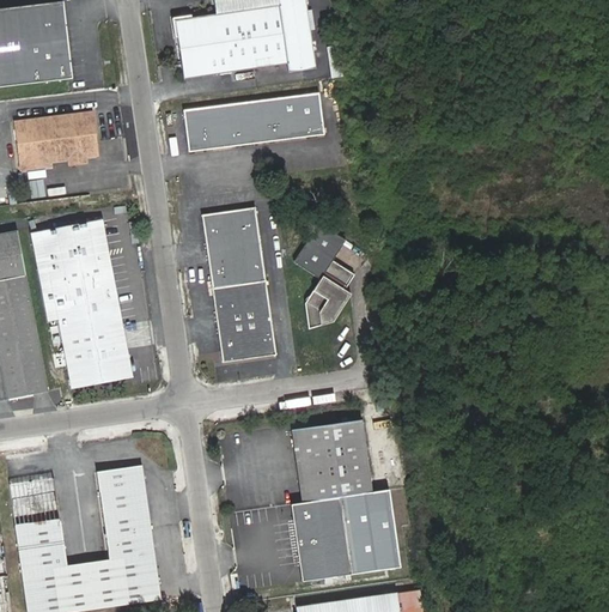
[(0,85),(69,78),(61,0),(0,6),(0,85)]
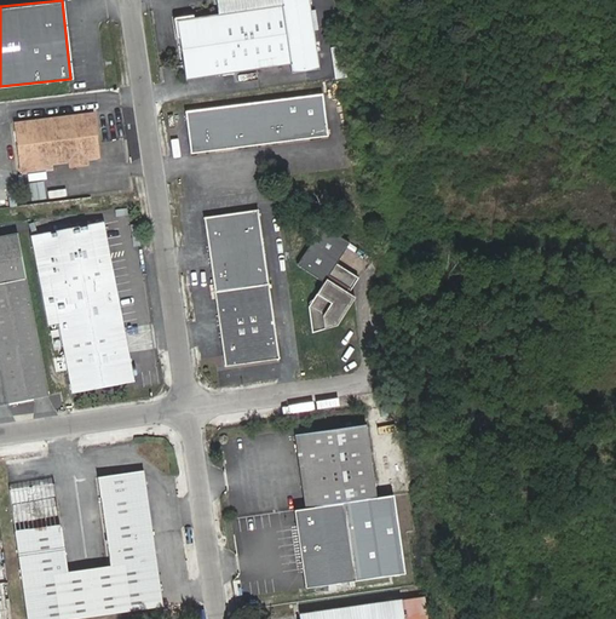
[(177,33),(183,76),(289,62),(291,69),(321,64),(311,0),(216,0),(218,10),(174,16),(177,33)]
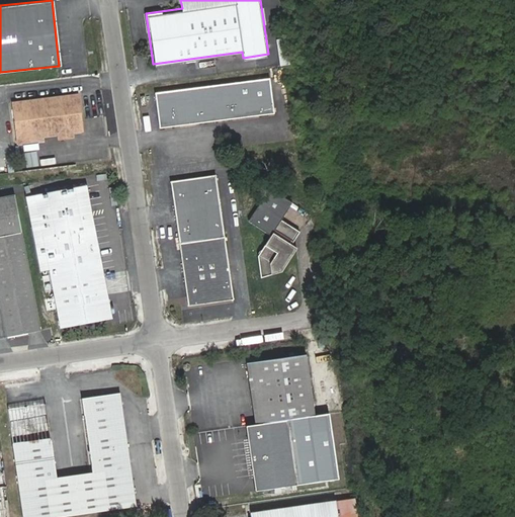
[(146,13),(182,8),(162,10),(161,8),(145,11),(147,27),(148,27),(146,13)]
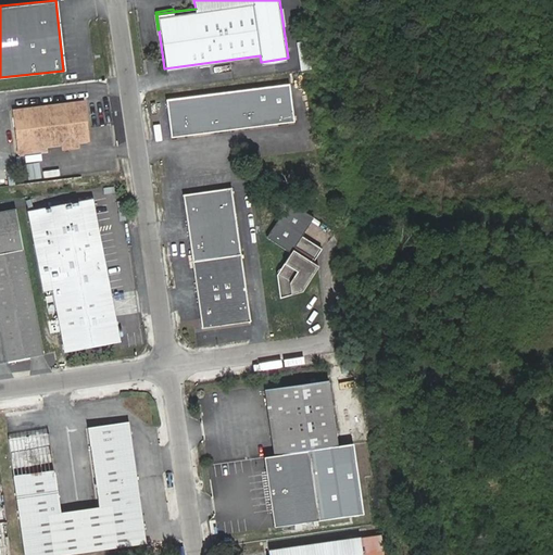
[(291,83),(167,98),(173,136),(296,121),(291,83)]
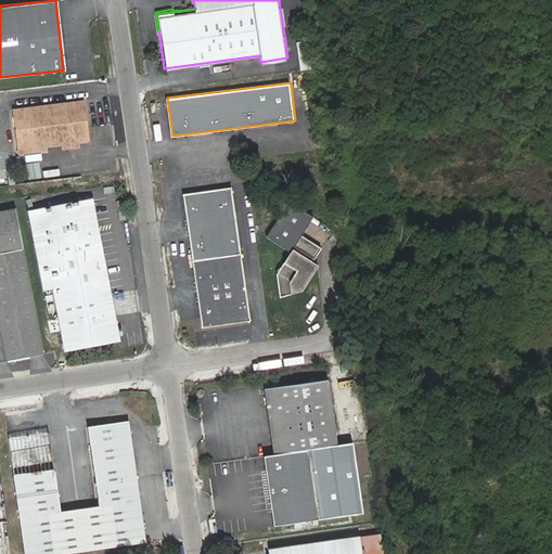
[(65,141),(80,139),(91,138),(86,100),(15,110),(21,152),(47,149),(47,143),(65,141)]
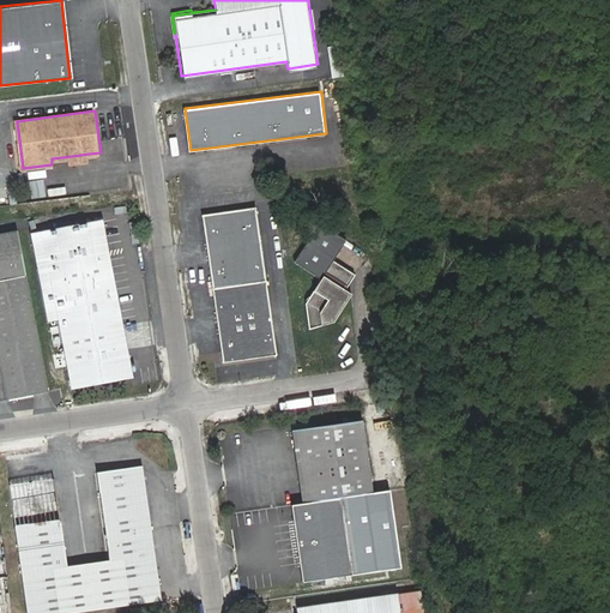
[(42,178),(35,179),(37,197),(44,196),(42,178)]
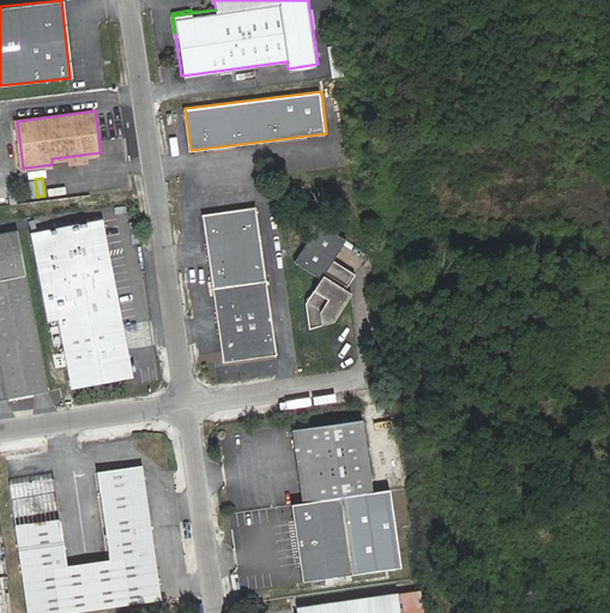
[(224,359),(278,349),(257,206),(205,215),(224,359)]
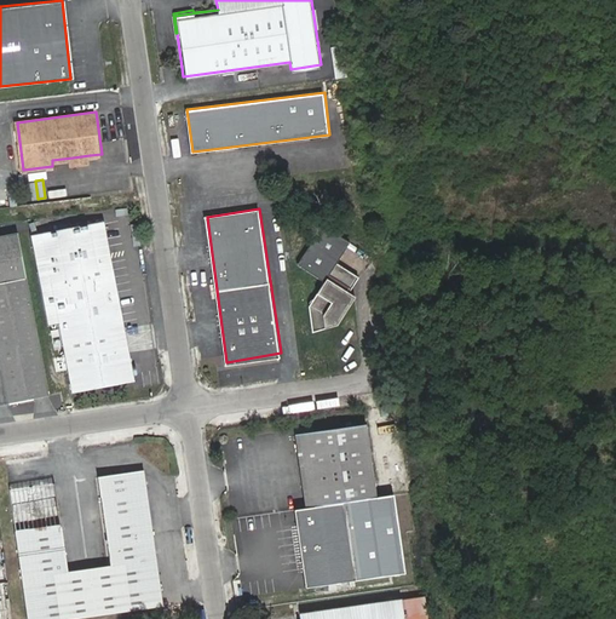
[(45,252),(70,389),(131,378),(101,221),(41,231),(42,238),(35,239),(38,253),(45,252)]
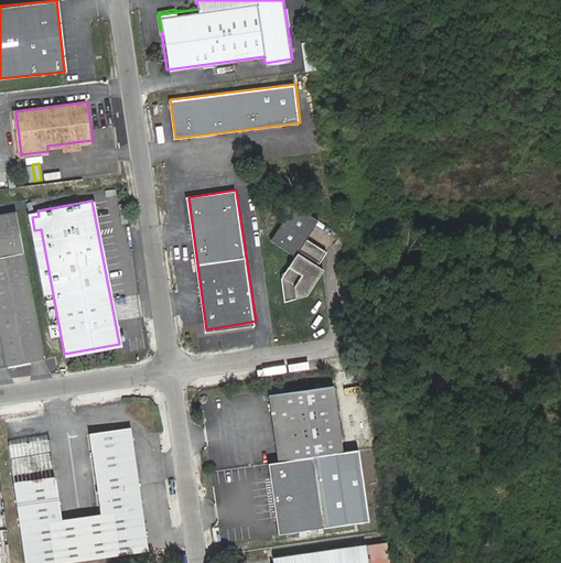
[(327,273),(322,269),(332,253),(311,240),(323,220),(299,205),(277,239),(301,256),(288,278),(291,303),(313,295),(327,273)]
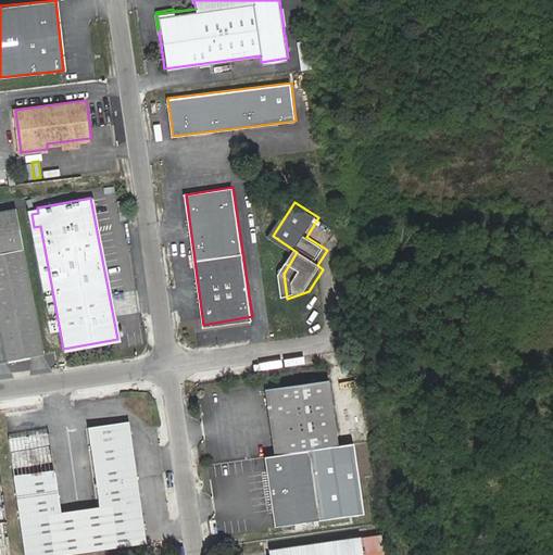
[(0,322),(8,358),(44,353),(16,207),(0,210),(0,322)]
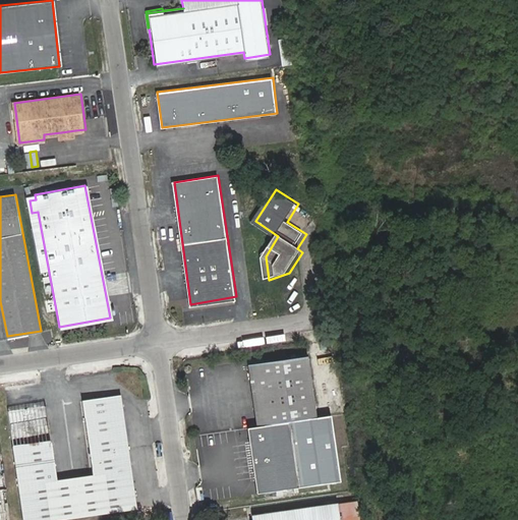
[(252,364),(263,425),(287,421),(314,417),(305,356),(252,364)]
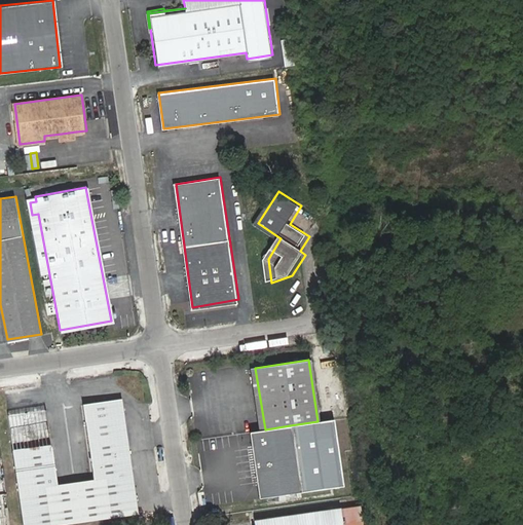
[(96,478),(57,484),(45,410),(9,415),(26,524),(67,524),(139,514),(121,397),(84,403),(96,478)]
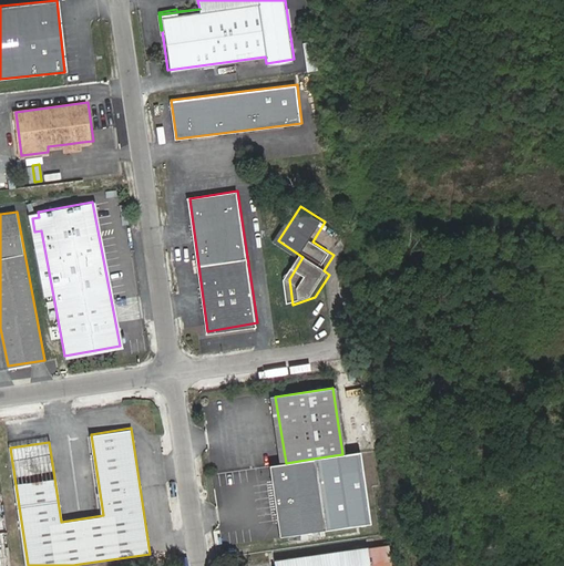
[(324,530),(313,459),(286,463),(267,465),(278,536),(324,530)]
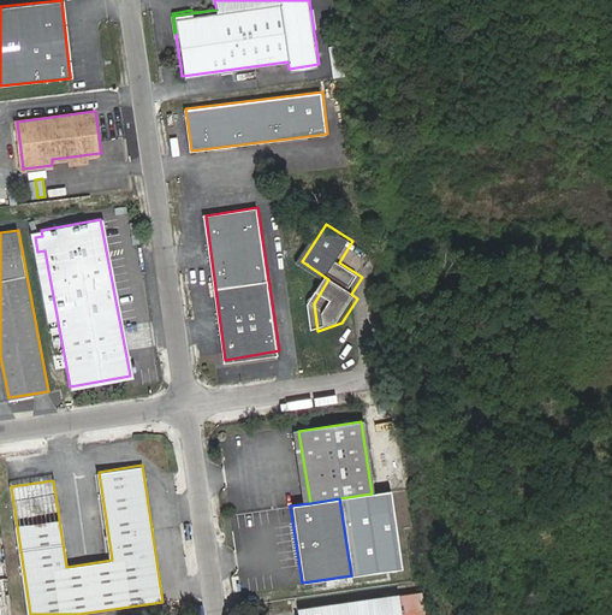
[(423,608),(421,592),(397,596),(399,611),(423,608)]
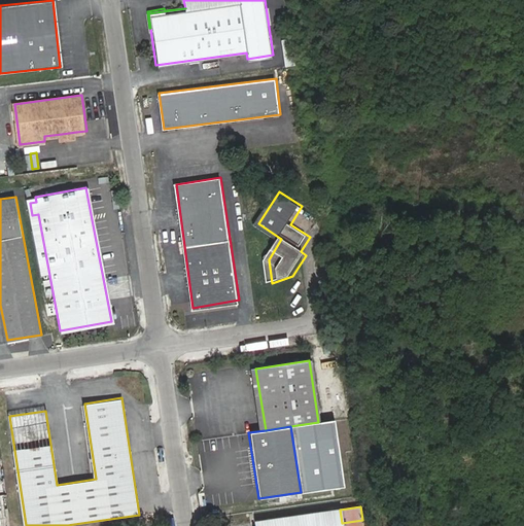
[(340,510),(255,522),(256,525),(342,525),(342,523),(340,510)]
